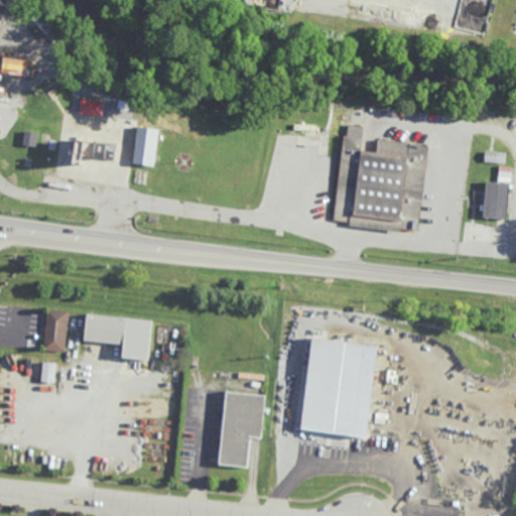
[(7,12),(0,10),(0,0),(9,0),(7,12)]
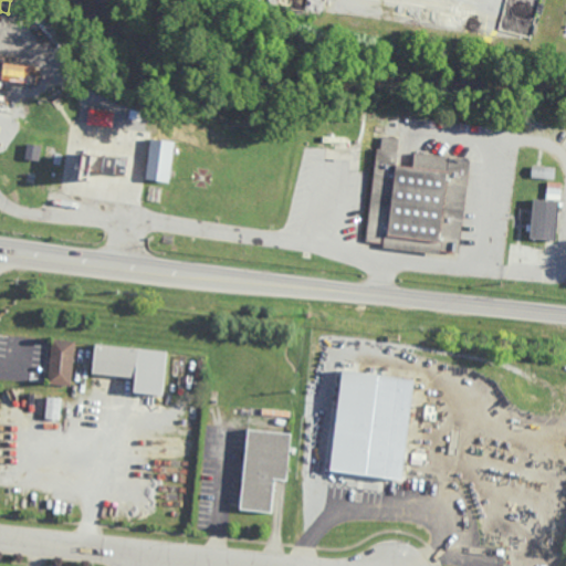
[(37,83),(38,66),(4,64),(3,82),(37,83)]
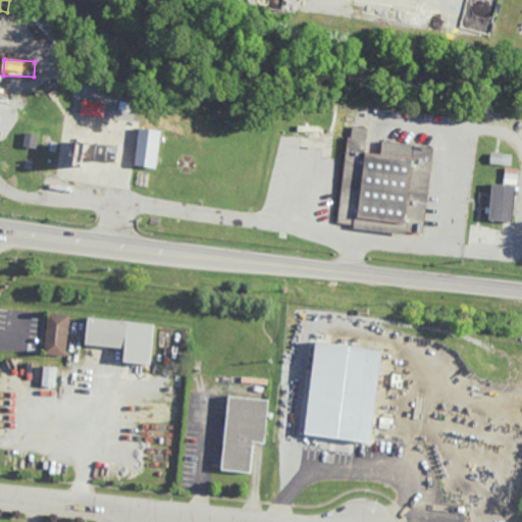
[(324,128),(323,139),(309,138),(309,128),(317,128),(317,126),(321,127),(321,128),(324,128)]
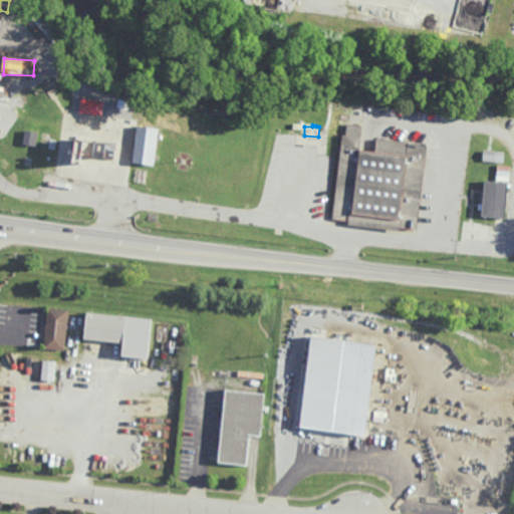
[(361,150),(376,152),(378,139),(429,145),(418,230),(414,229),(414,232),(333,222),(344,135),(347,136),(349,124),(364,126),(361,150)]
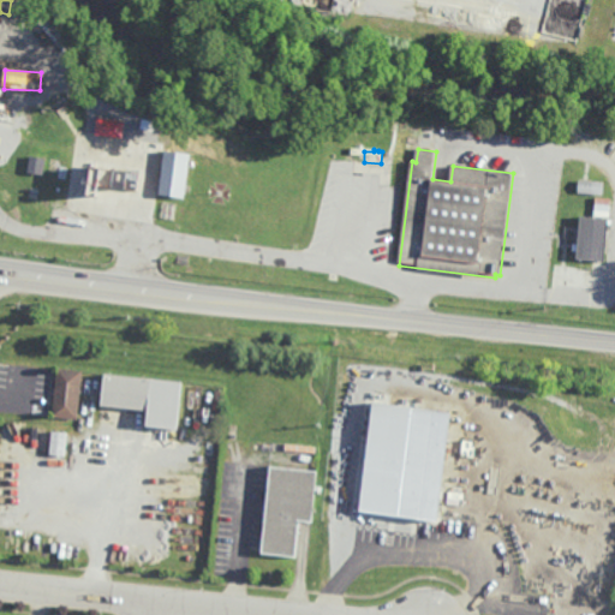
[(187,198),(161,193),(168,150),(195,154),(187,198)]
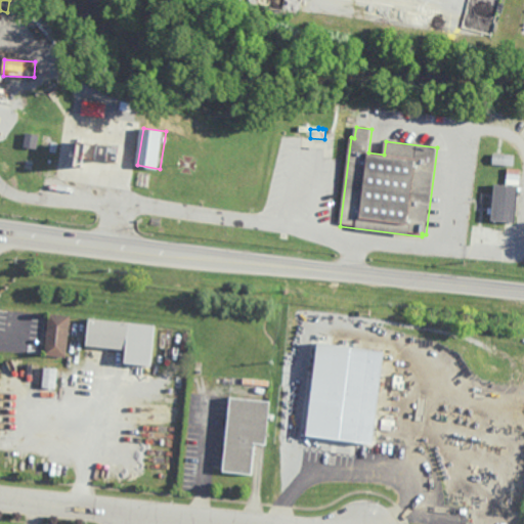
[(37,147),(25,146),(27,132),(39,134),(37,147)]
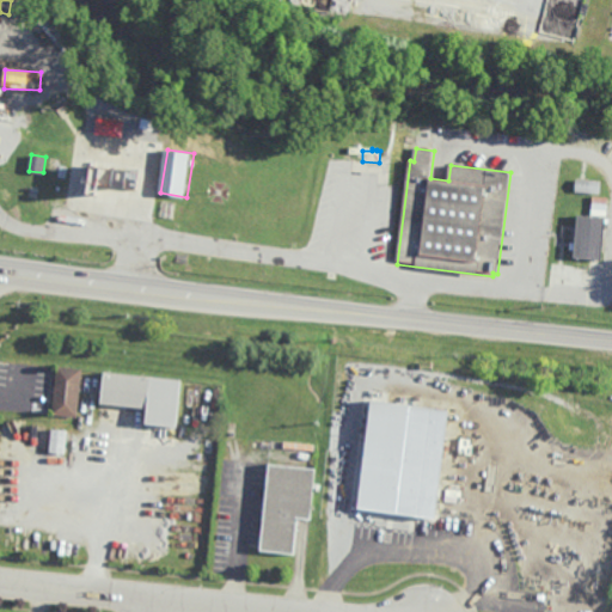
[(132,189),(101,183),(104,164),(135,169),(132,189)]
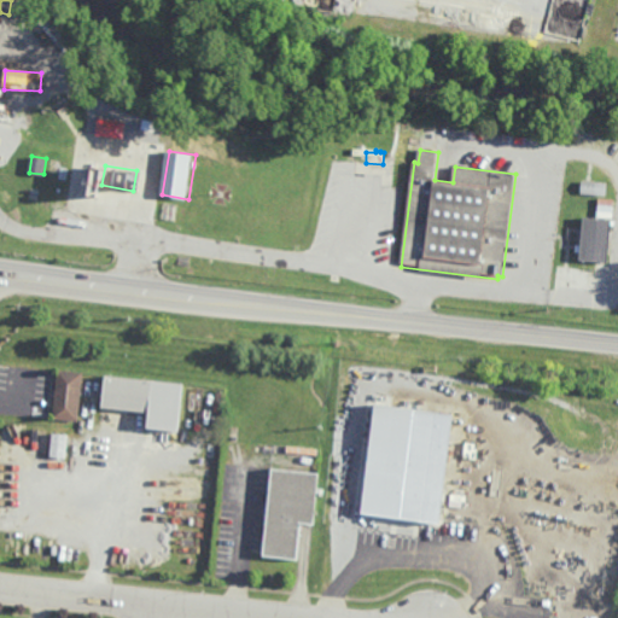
[(605,196),(606,182),(582,181),(581,194),(605,196)]
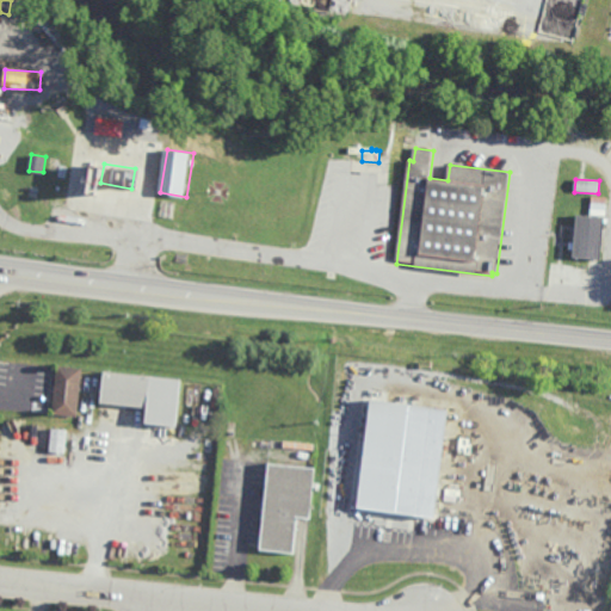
[(590,215),(605,216),(606,198),(591,197),(590,215)]
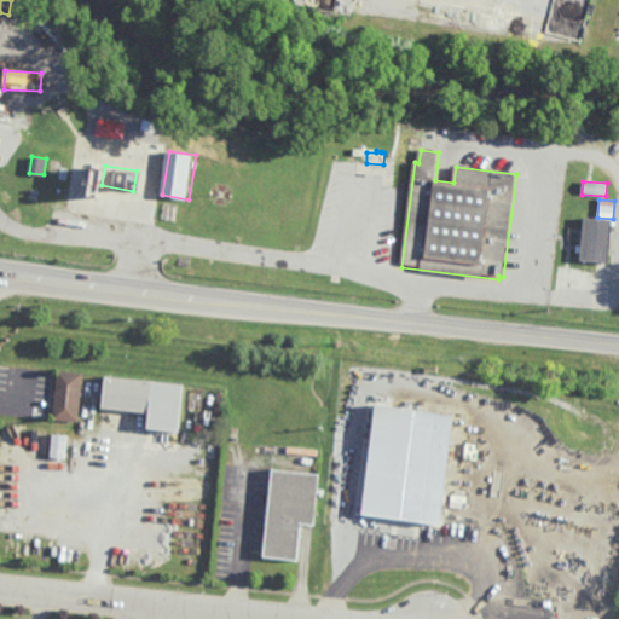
[(612,255),(609,255),(609,268),(588,267),(589,246),(584,246),(584,242),(582,242),(582,237),(585,237),(585,233),(590,233),(591,214),(614,215),(612,255)]
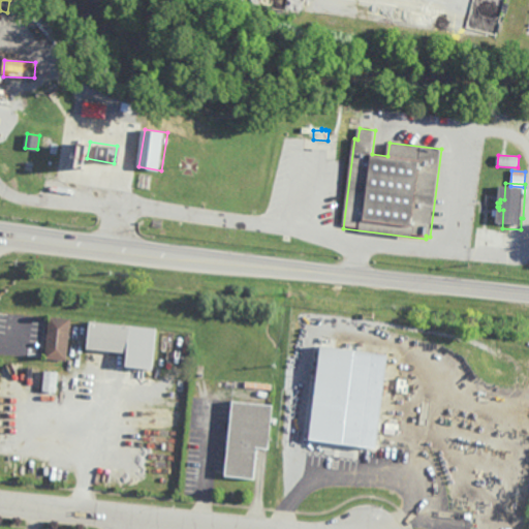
[(67,362),(44,360),(50,316),(71,319),(67,362)]
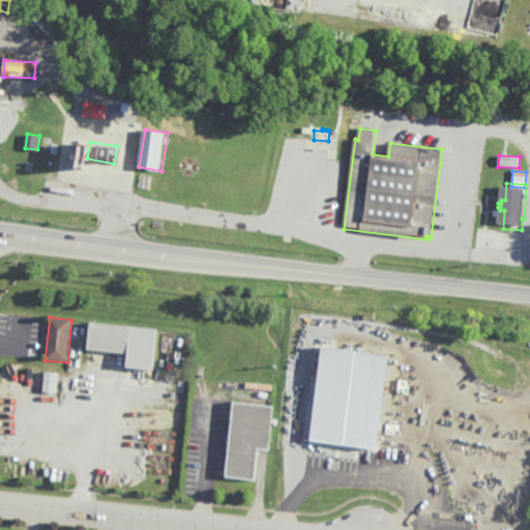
[(154,371),(126,367),(128,355),(87,351),(91,322),(159,330),(154,371)]
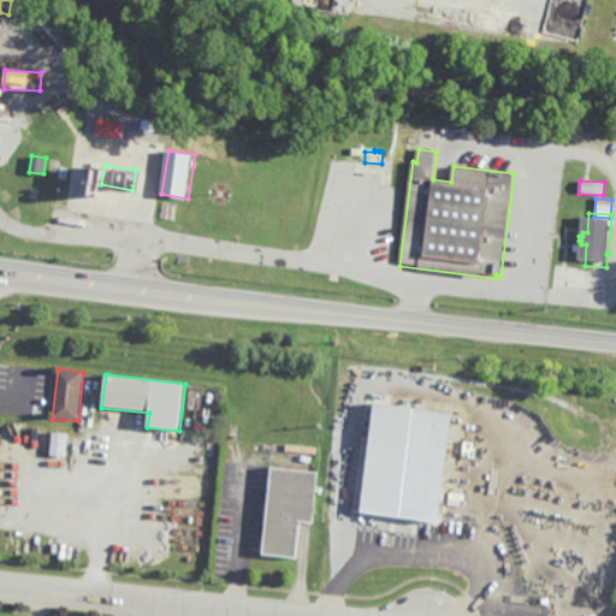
[(452,416),(438,521),(421,519),(420,527),(390,523),(395,493),(407,495),(412,467),(406,466),(412,410),(452,416)]
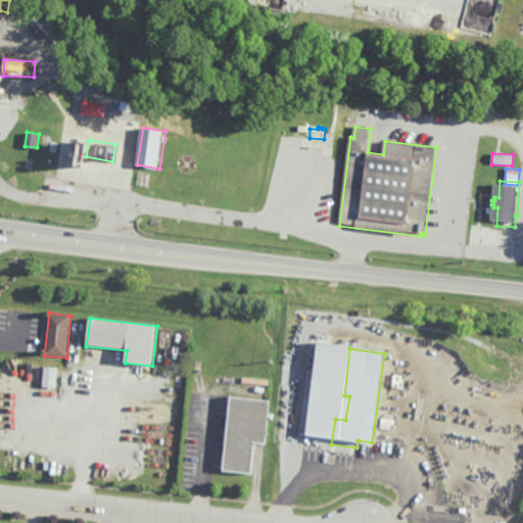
[(55,388),(42,387),(44,366),(57,368),(55,388)]
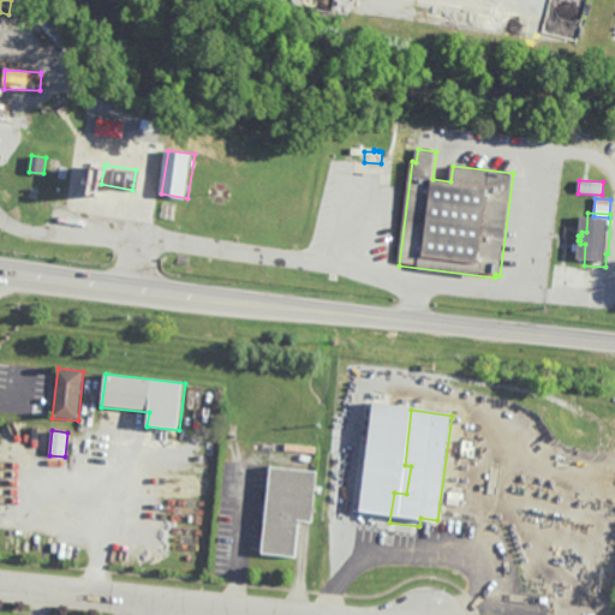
[(318,469),(314,519),(299,518),(294,557),(261,554),(270,464),(318,469)]
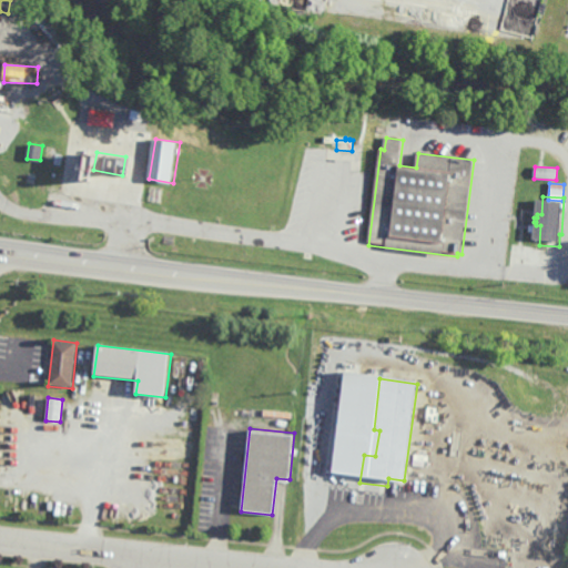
[(459,456),(450,455),(453,430),(462,432),(459,456)]
